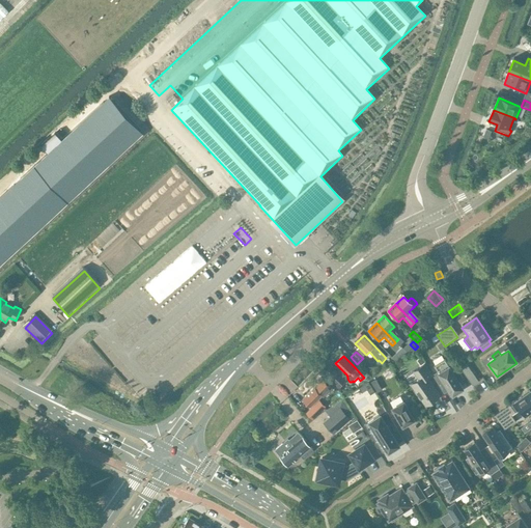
[(458,384),(463,381),(454,367),(450,369),(445,361),(435,368),(438,374),(432,378),(444,395),(449,392),(452,397),(463,390),(458,384)]
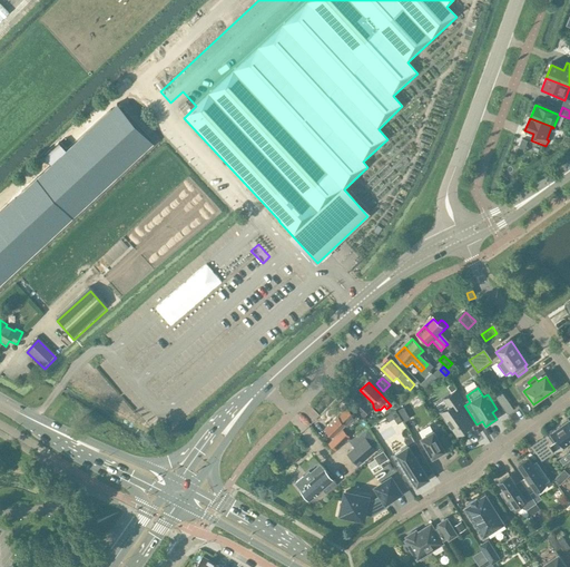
[(471,428),(458,409),(463,406),(455,393),(444,402),(448,408),(445,409),(448,411),(442,414),(448,422),(445,423),(451,431),(453,430),(458,437),(471,428)]
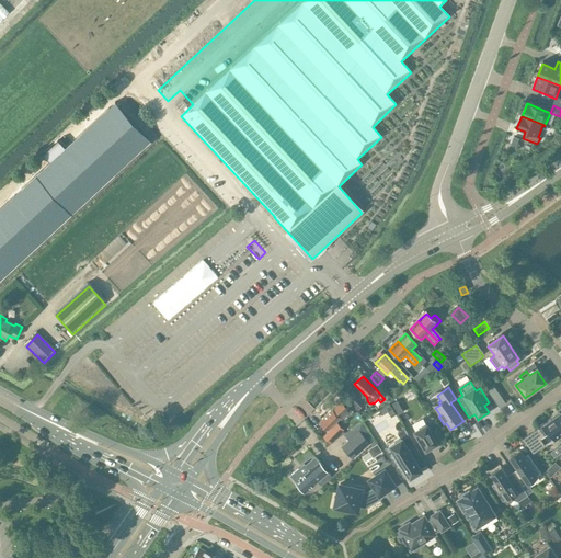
[(487,391),(500,409),(505,406),(493,387),(487,391)]
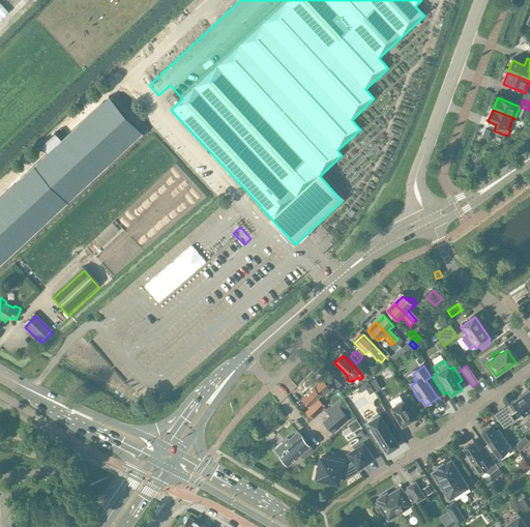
[(336,377),(332,381),(340,389),(344,385),(336,377)]
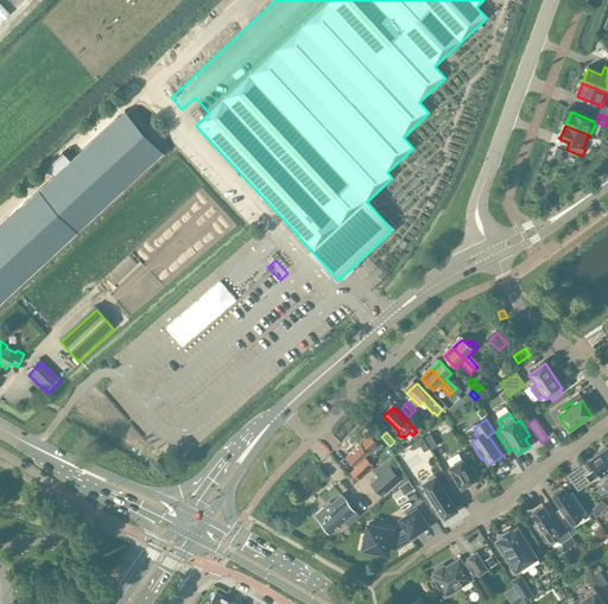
[(369,437),(347,458),(355,466),(368,453),(371,456),(380,445),(371,436),(369,437)]
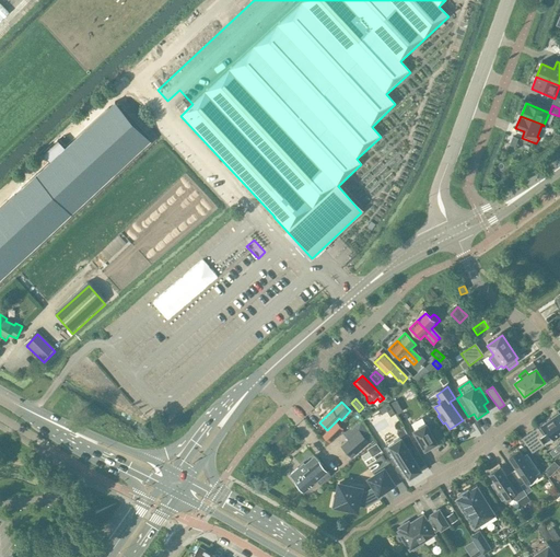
[(397,417),(403,414),(396,403),(391,406),(397,417)]
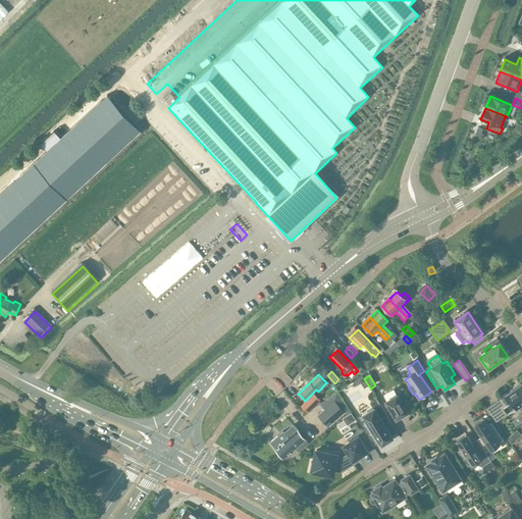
[(364,390),(368,387),(362,377),(353,383),(356,388),(361,384),(364,390)]
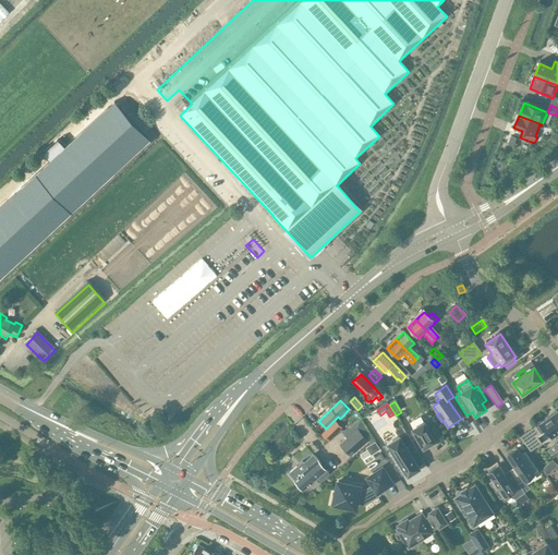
[(537,430),(538,429),(544,435),(548,432),(553,438),(557,434),(557,411),(536,427),(532,431),(519,439),(530,454),(542,446),(537,439),(542,436),(537,430)]
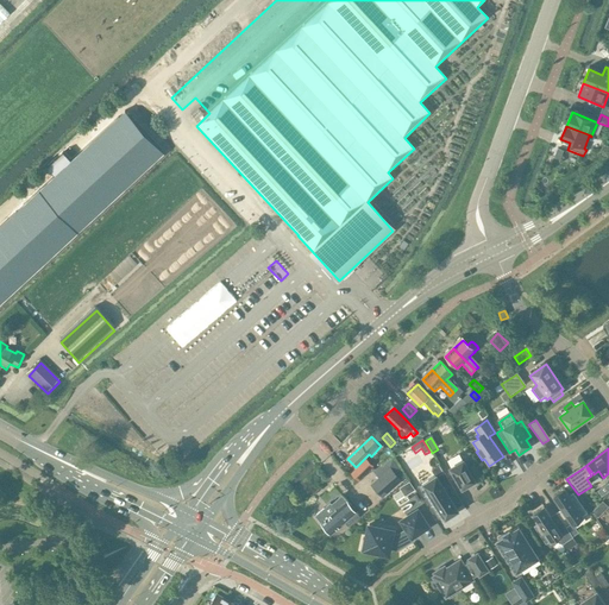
[(468,487),(469,489),(469,487),(473,485),(475,483),(463,462),(450,470),(463,491),(468,487)]
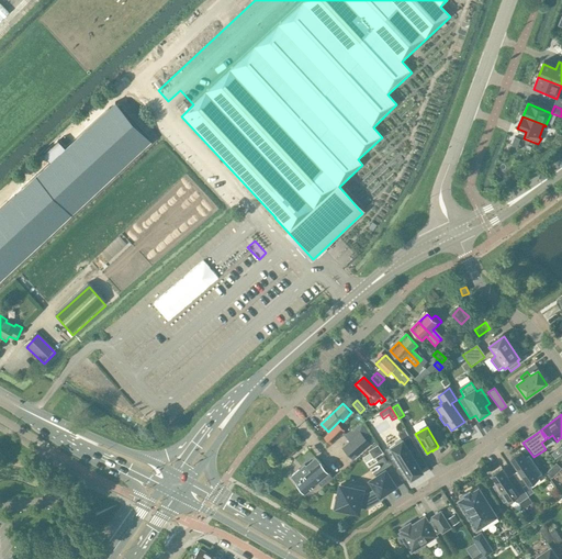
[(402,442),(385,451),(404,481),(409,479),(411,481),(423,473),(416,462),(422,458),(406,432),(398,436),(402,442)]
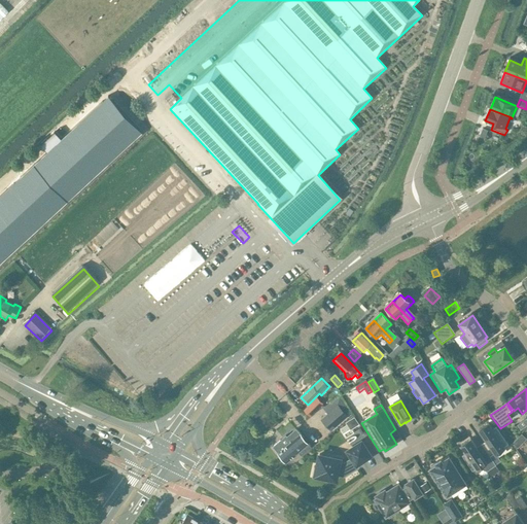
[(327,415),(320,421),(331,433),(349,419),(338,406),(337,407),(327,415)]
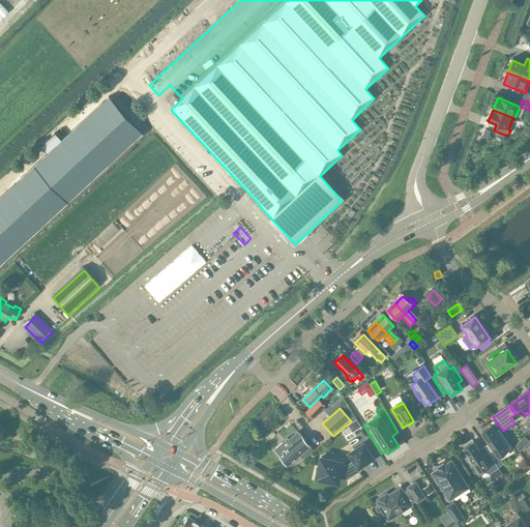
[(484,448),(491,458),(493,461),(498,458),(507,451),(510,448),(499,432),(495,434),(491,428),(481,434),(490,445),(484,448)]
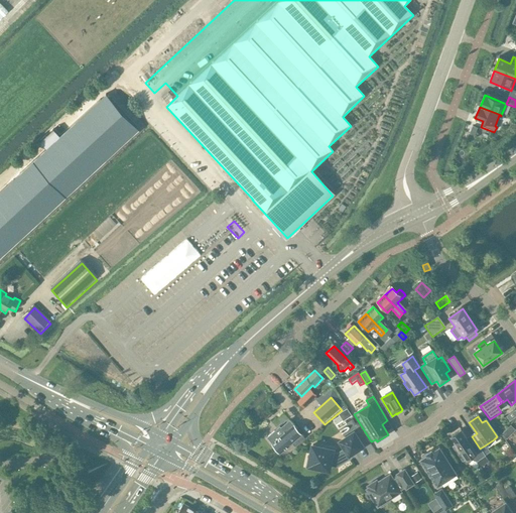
[(274,433),(268,439),(273,444),(272,445),(280,455),(291,444),(295,449),(305,439),(301,435),(300,433),(294,427),(285,435),(284,434),(279,439),(274,433)]
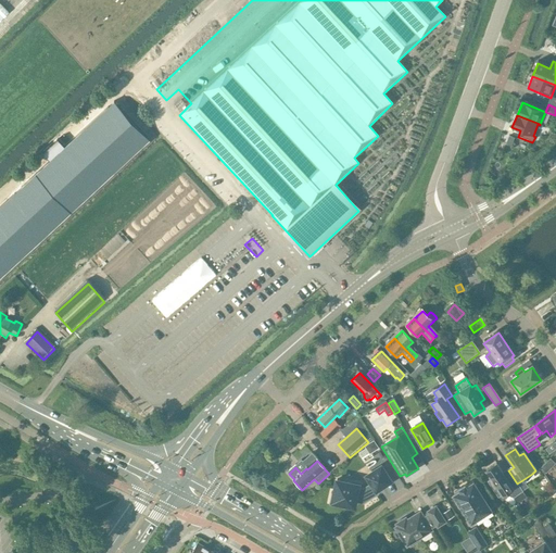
[(523,493),(517,484),(515,480),(509,485),(496,465),(487,473),(492,480),(488,484),(498,500),(508,492),(514,500),(523,493)]
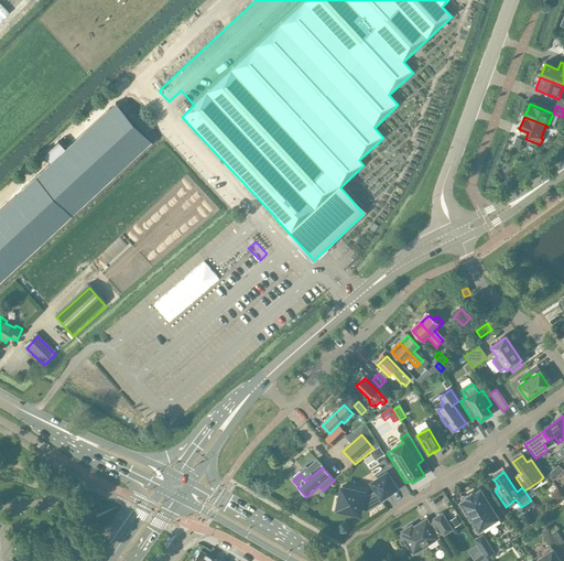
[(336,502),(334,513),(345,515),(346,513),(359,515),(360,509),(368,511),(383,502),(382,499),(397,491),(387,476),(372,485),(377,494),(368,498),(366,498),(367,492),(355,488),(355,492),(342,489),(339,502),(336,502)]
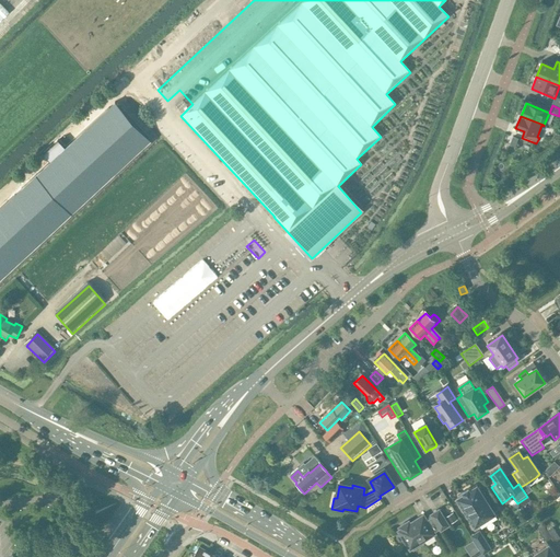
[(488,506),(490,503),(482,492),(480,494),(477,487),(469,492),(468,490),(464,494),(465,496),(457,500),(475,528),(494,515),(488,506)]
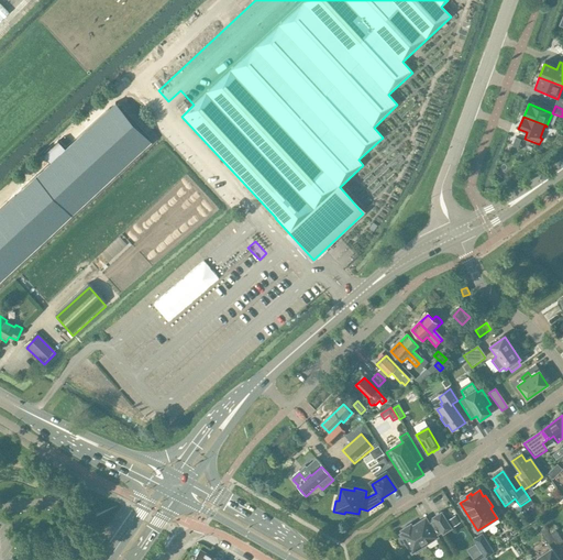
[(545,508),(541,512),(544,518),(550,515),(545,508)]
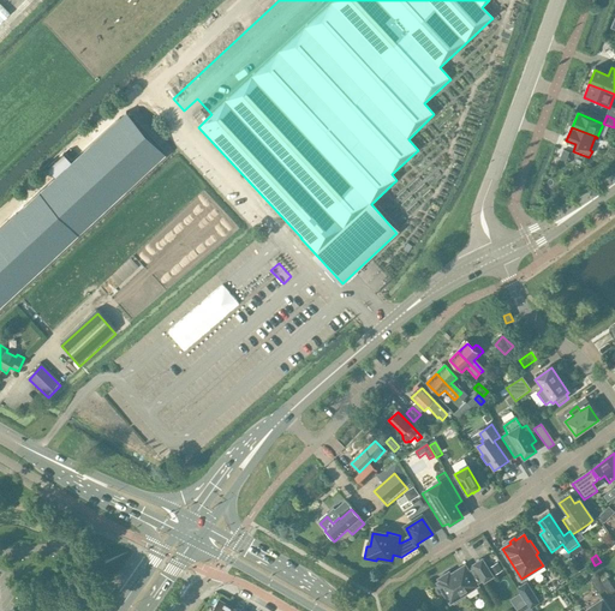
[(439,581),(440,583),(437,585),(449,605),(452,603),(454,606),(465,599),(463,595),(477,587),(477,586),(484,582),(484,583),(493,577),(488,571),(482,562),(473,567),(475,569),(469,573),(465,567),(451,576),(449,574),(439,581)]
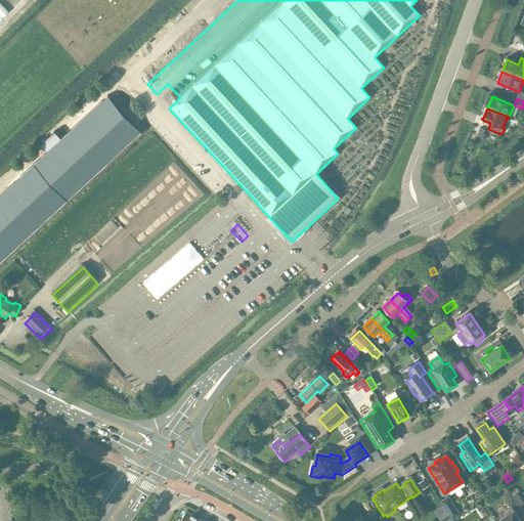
[(417,486),(421,492),(428,487),(424,481),(417,486)]
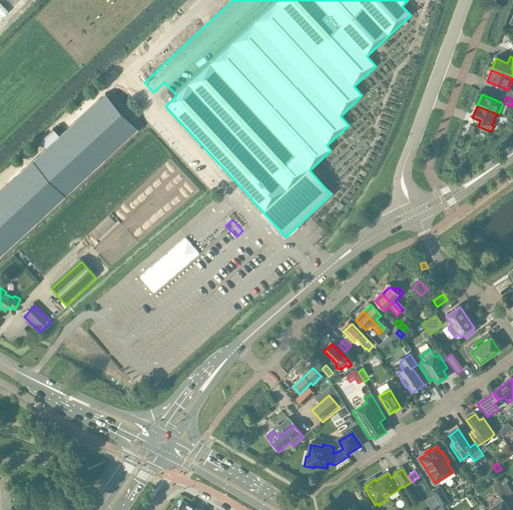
[(479,474),(472,479),(476,484),(483,479),(479,474)]
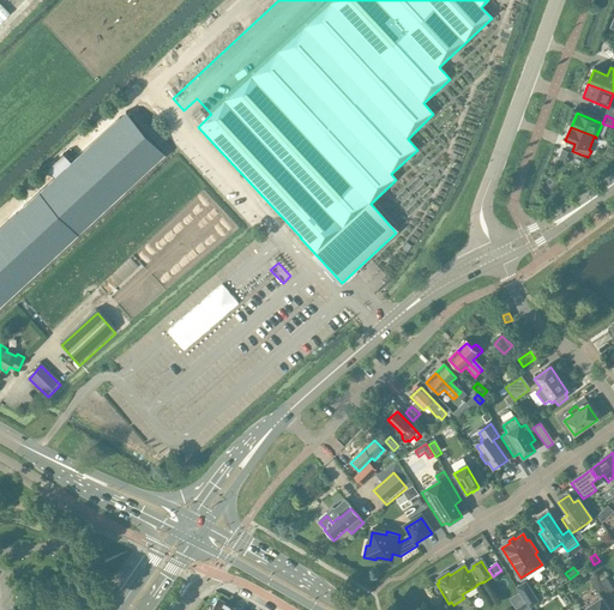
[(605,591),(600,584),(596,579),(590,584),(599,596),(605,591)]
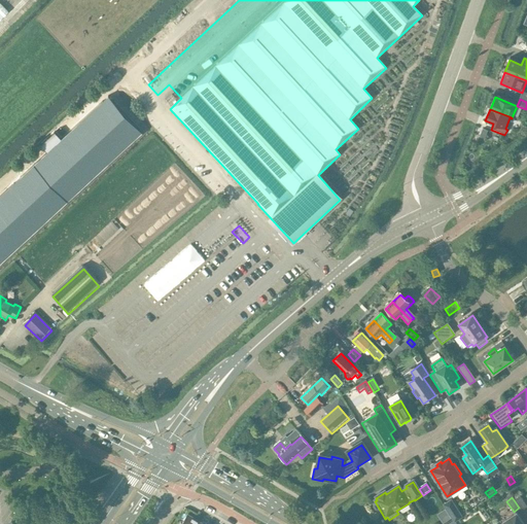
[(515,501),(519,508),(522,512),(526,508),(520,498),(515,501)]
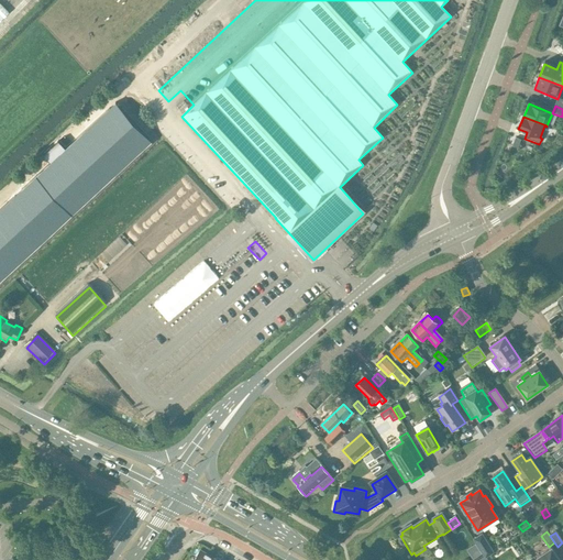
[(487,559),(494,555),(483,537),(474,541),(485,559),(487,559)]
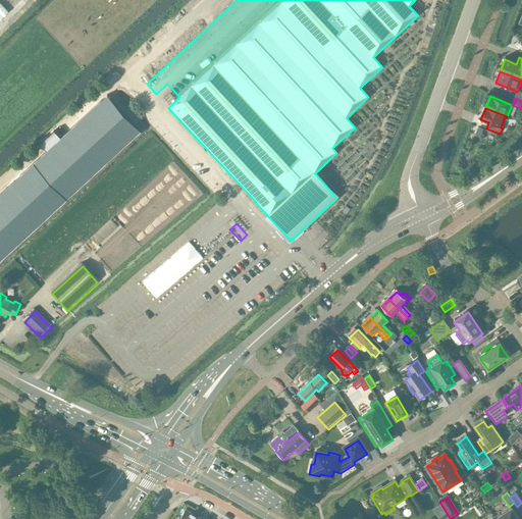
[(517,518),(511,510),(499,518),(517,518)]
